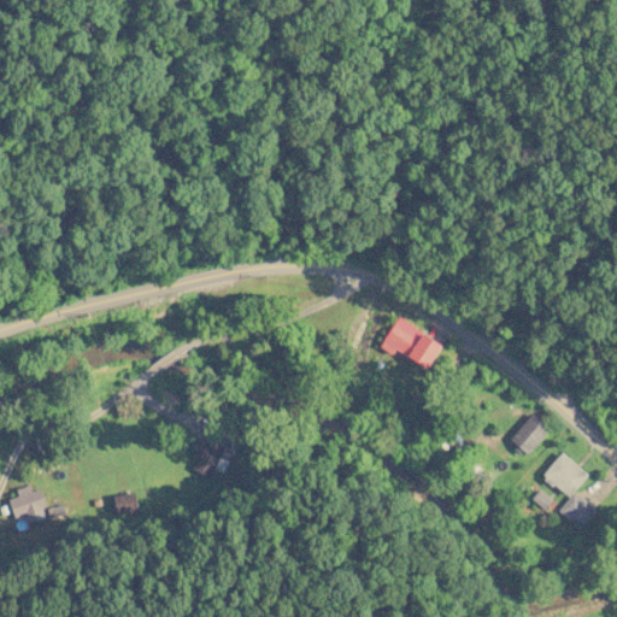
[(395,347),(427,368),(441,344),(397,316),(378,346),(391,353),(395,347)]
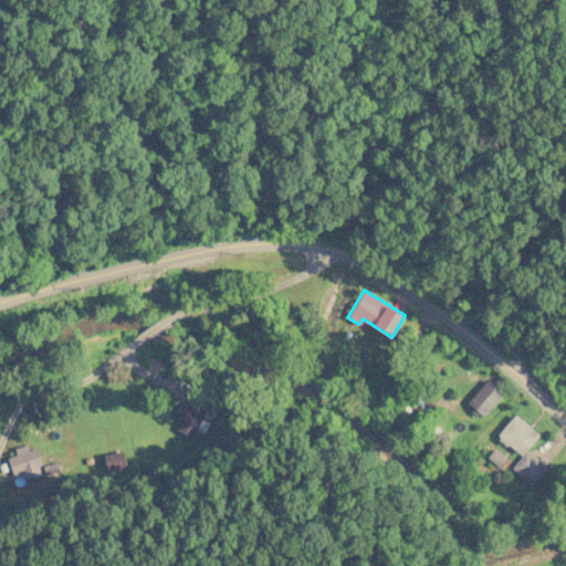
[(464,404),(480,417),(501,392),(485,379),(464,404)]
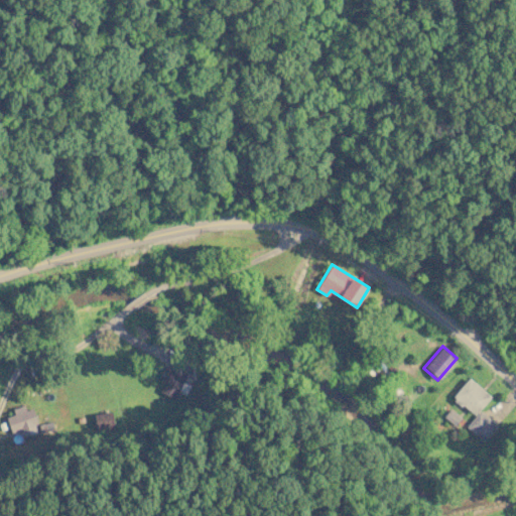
[(185,374),(167,366),(160,382),(163,383),(159,392),(173,398),(177,391),(185,395),(190,384),(182,381),(185,374)]
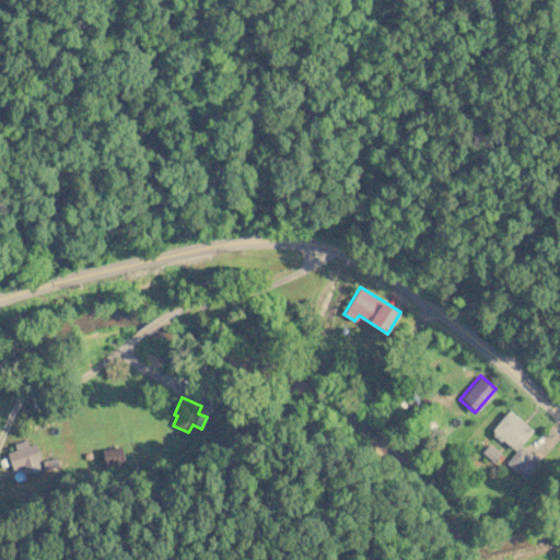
[(513,451),(532,431),(510,409),(490,429),(513,451)]
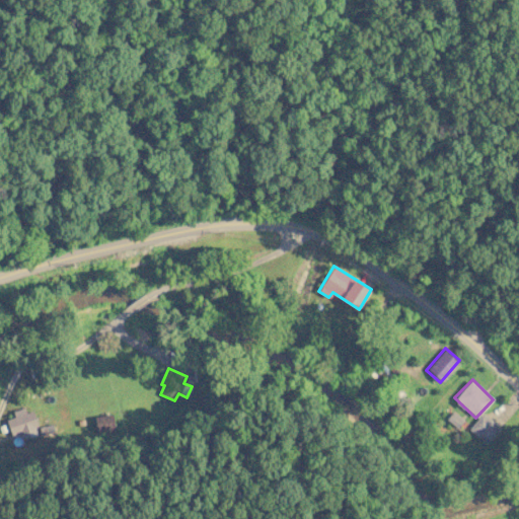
[(11,435),(38,426),(30,406),(13,414),(14,417),(5,420),(11,435)]
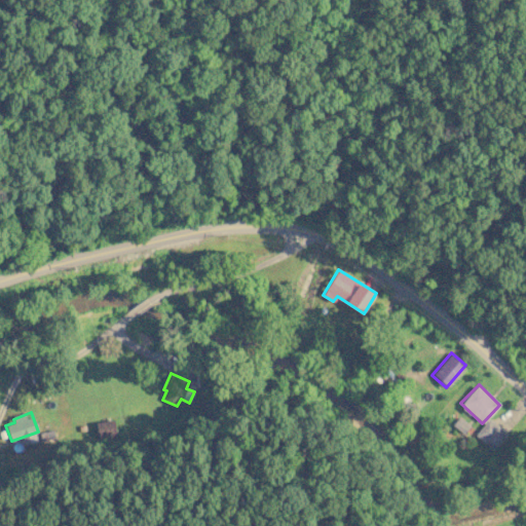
[(463,434),(470,425),(458,416),(452,424),(463,434)]
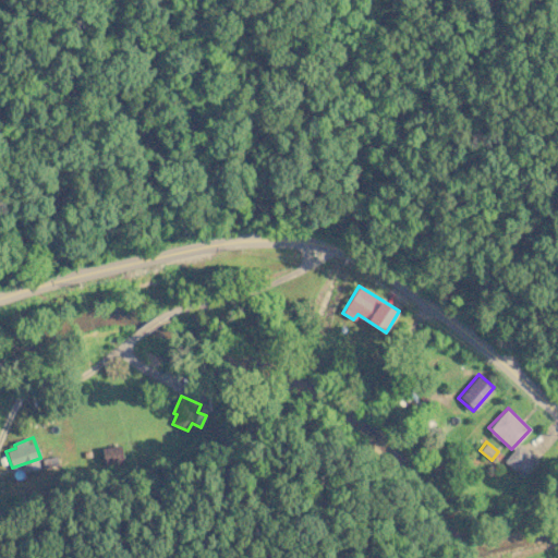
[(100,449),(105,465),(124,460),(120,444),(100,449)]
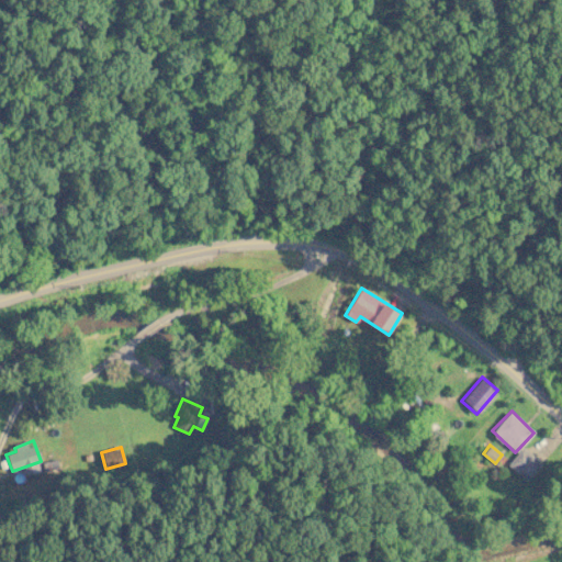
[(527,481),(541,464),(523,447),(507,463),(527,481)]
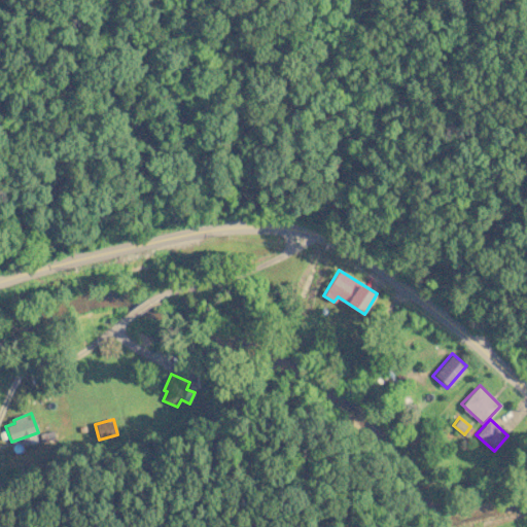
All buildings are outlined.
